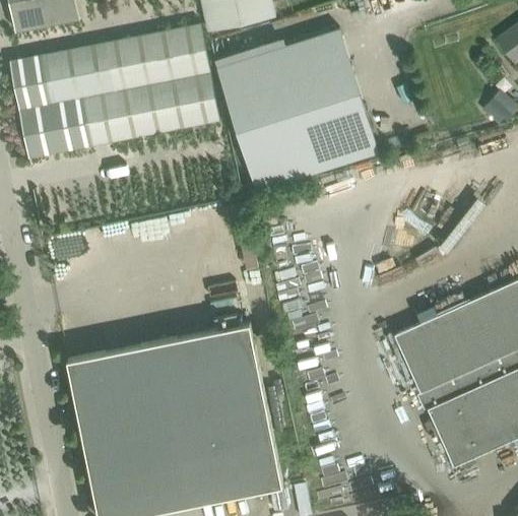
[(7,0),(14,33),(78,20),(73,0),(7,0)]
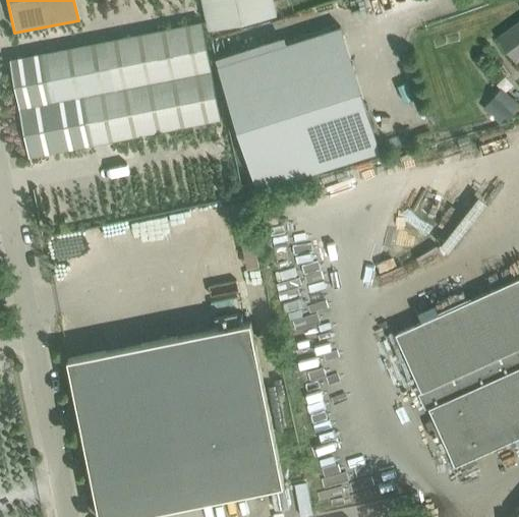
[(198,0),(206,34),(275,19),(270,0),(198,0)]
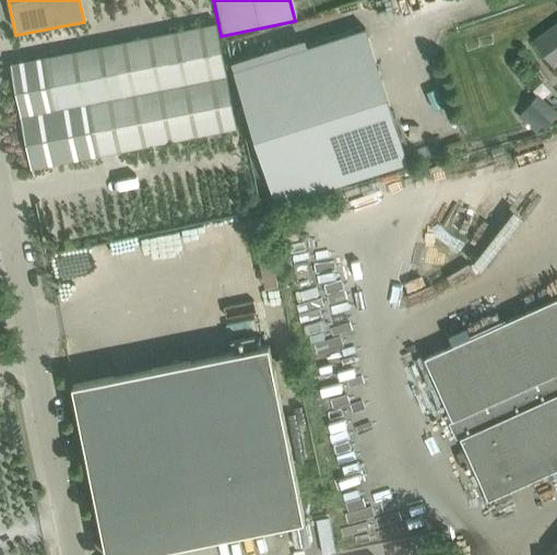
[(556,25),(533,43),(552,69),(556,65),(556,25)]
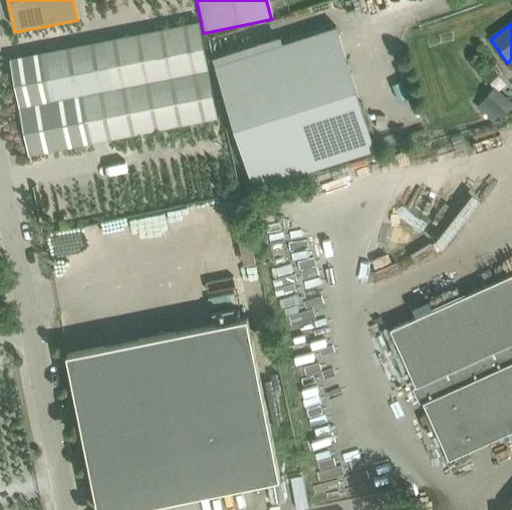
[(9,61),(27,157),(220,119),(199,24),(9,61)]
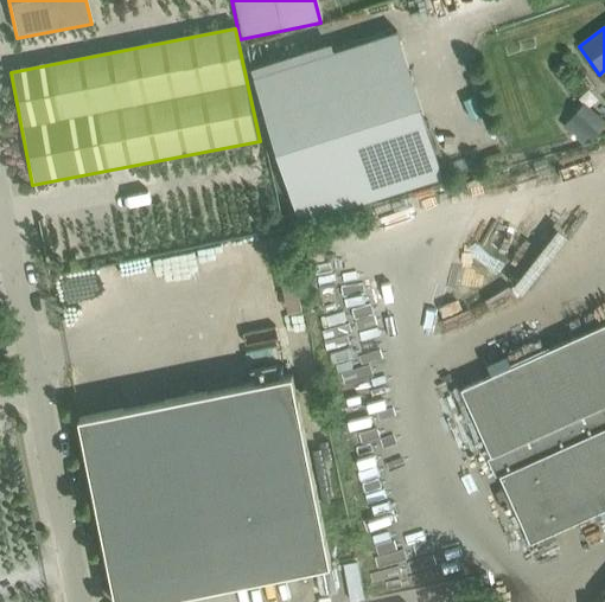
[(441,179),(395,34),(252,81),(298,224),(441,179)]
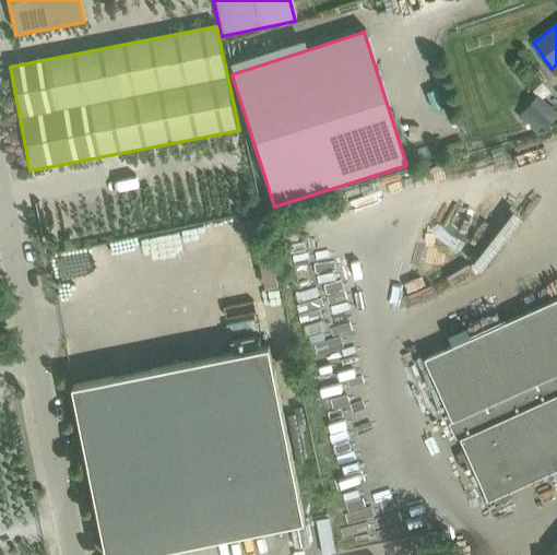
[(517,120),(534,136),(540,128),(522,113),(517,120)]
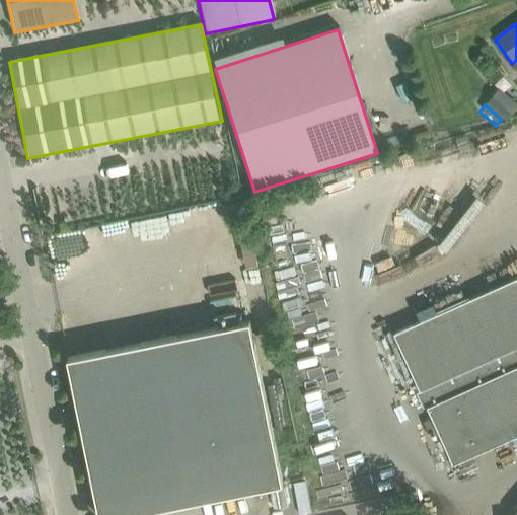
[(193,246),(217,241),(210,206),(186,211),(193,246)]
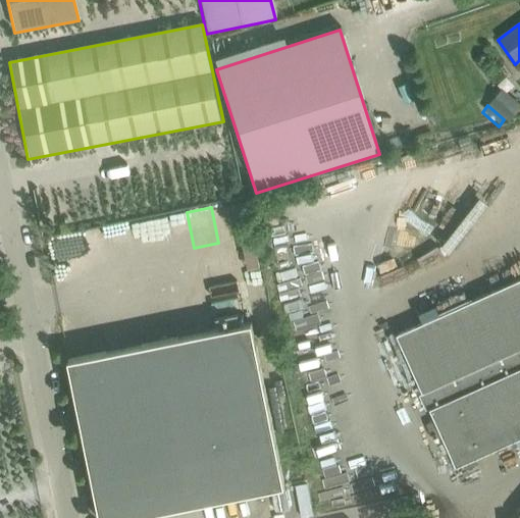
[(131,235),(166,226),(164,216),(128,223),(131,235)]
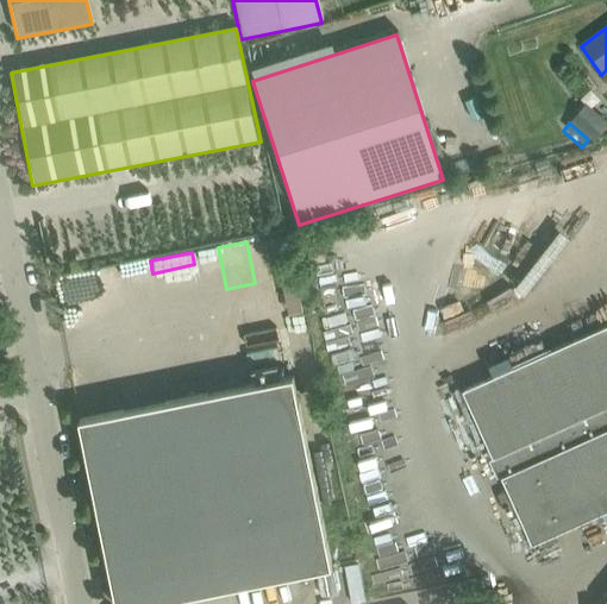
[(606,327),(461,392),(530,547),(606,511),(606,327)]
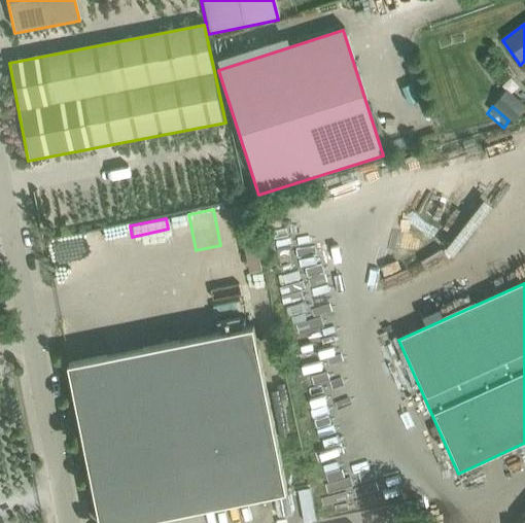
[(68,365),(99,522),(131,522),(284,492),(252,329),(68,365)]
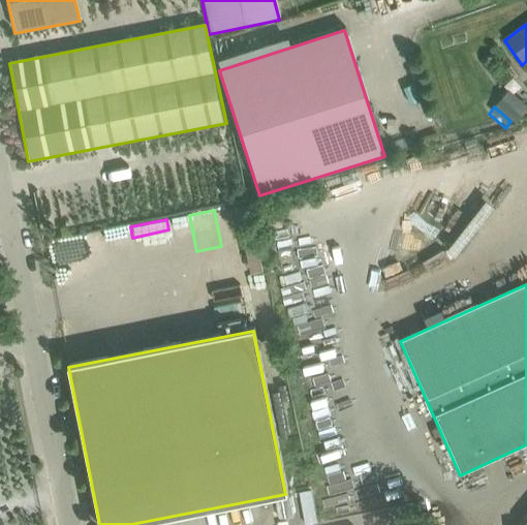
[(297,494),(301,524),(312,524),(308,492),(297,494)]
